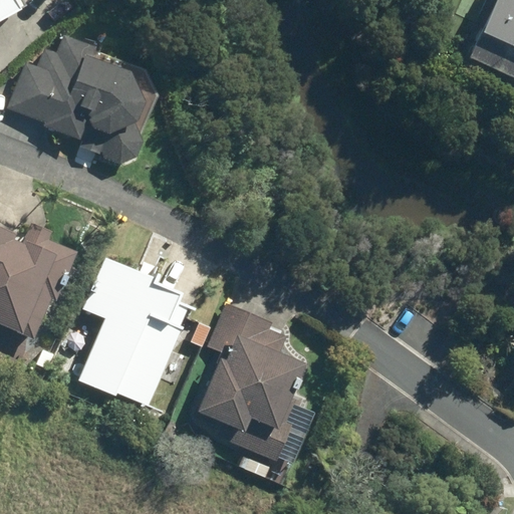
[(0,0),(0,19),(23,8),(18,0),(0,0)]
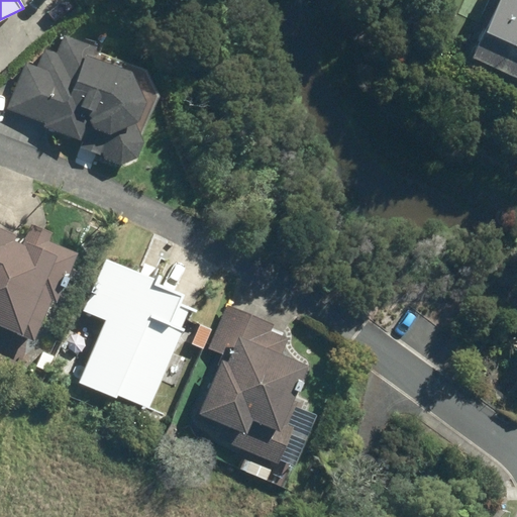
[(516,0),(488,0),(455,72),(516,99),(516,0)]
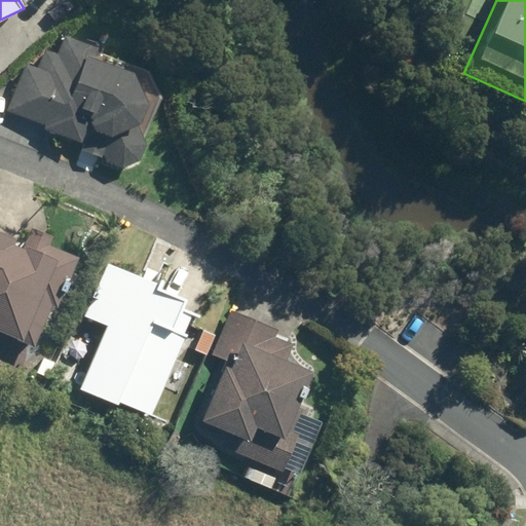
[(41,26),(1,110),(103,156),(142,72),(41,26)]
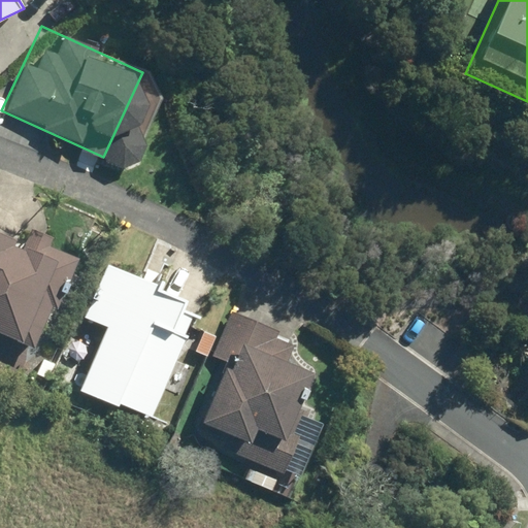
[(56,309),(78,260),(47,245),(51,239),(30,229),(23,244),(0,234),(0,337),(22,348),(24,344),(33,349),(51,307),(56,309)]
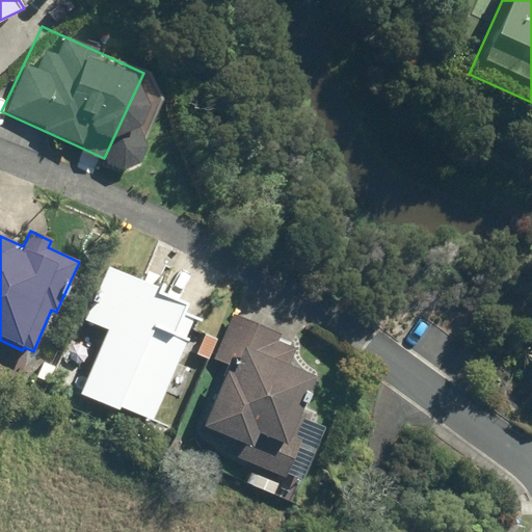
[(107,267),(83,319),(108,330),(78,395),(118,414),(121,408),(152,422),(188,342),(176,337),(188,310),(162,298),(164,293),(107,267)]
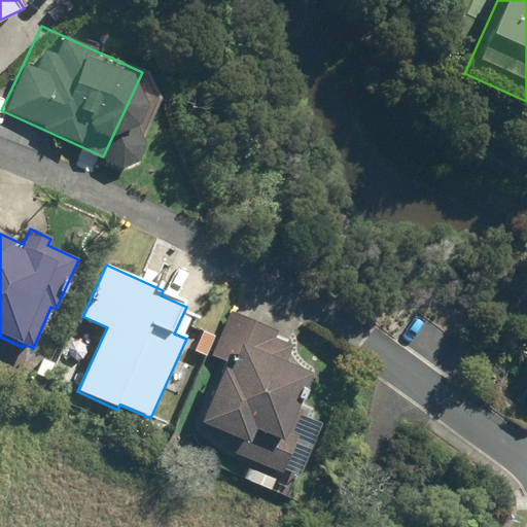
[(220,449),(282,476),(299,438),(292,436),(316,380),(285,367),(293,347),(276,340),(279,332),(230,312),(211,357),(225,363),(221,375),(223,376),(205,420),(201,419),(197,429),(224,441),(220,449)]
